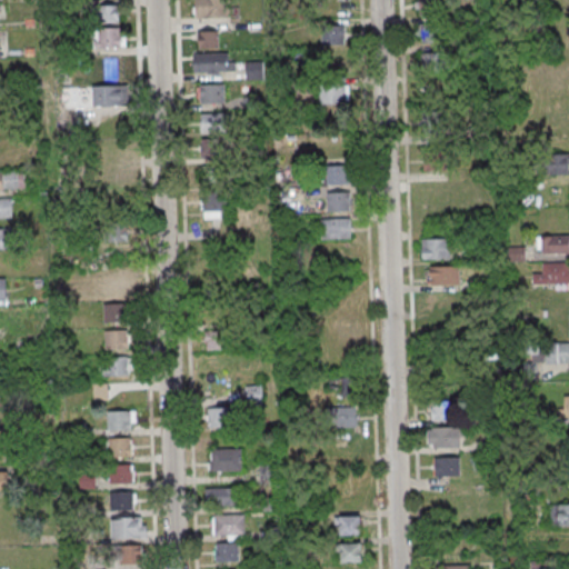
[(195,0),(195,18),(229,18),(229,0),(195,0)]
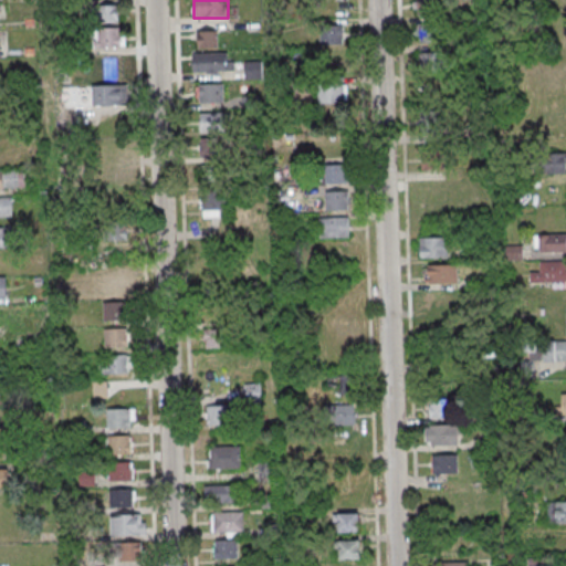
[(444,0),(416,0),(416,16),(446,16),(444,0)]
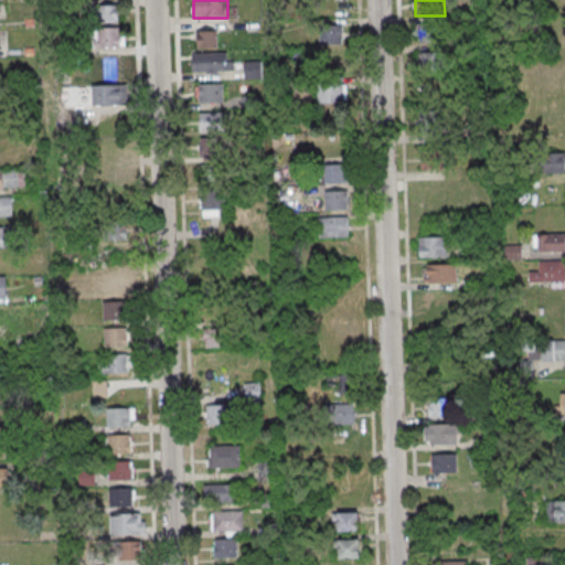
[(120,6),(96,6),(96,22),(120,22),(120,6)]
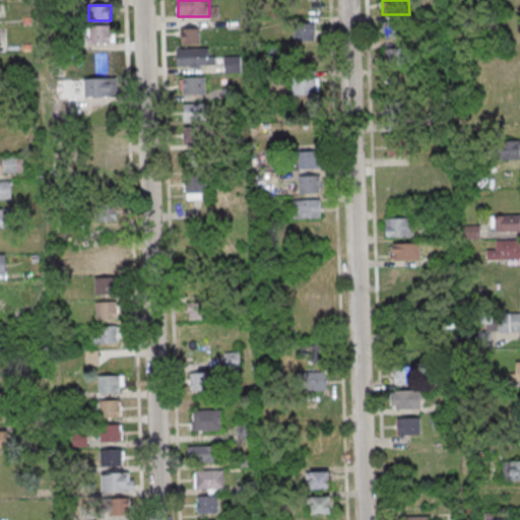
[(384,41),(411,41),(411,21),(384,21),(384,41)]
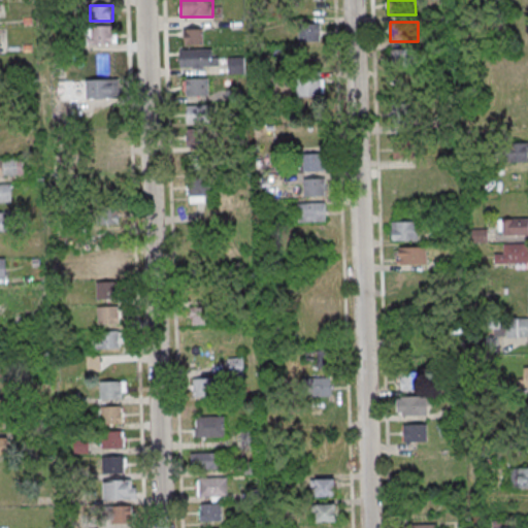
[(90,43),(117,43),(117,25),(90,25),(90,43)]
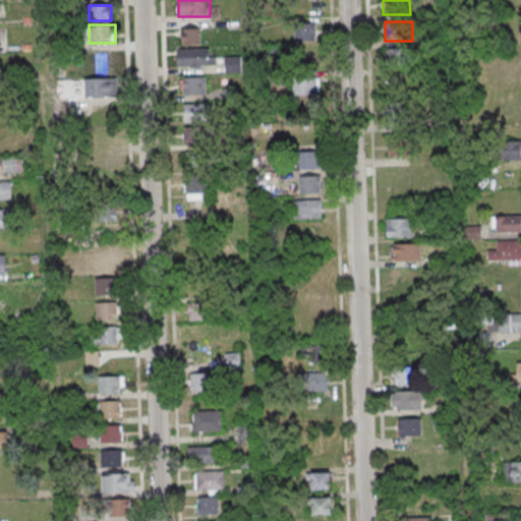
[(298,43),(315,43),(315,24),(298,24),(298,43)]
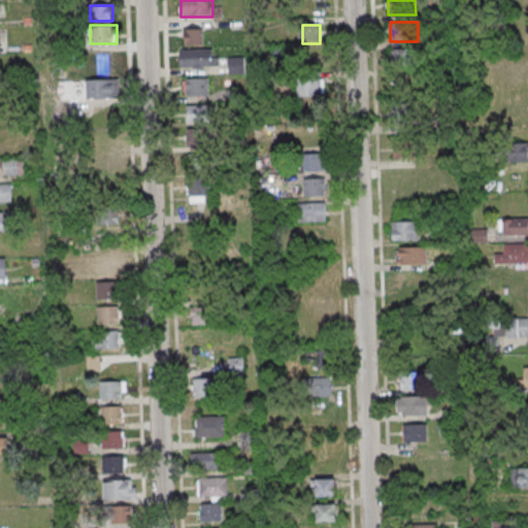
[(203,28),(183,28),(183,43),(203,43),(203,28)]
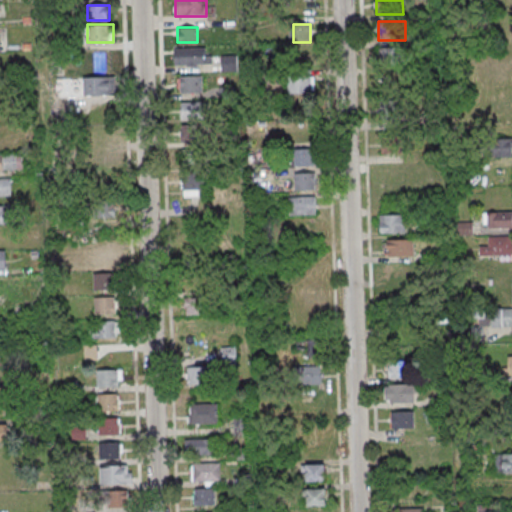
[(172,65),(208,65),(208,47),(172,47),(172,65)]
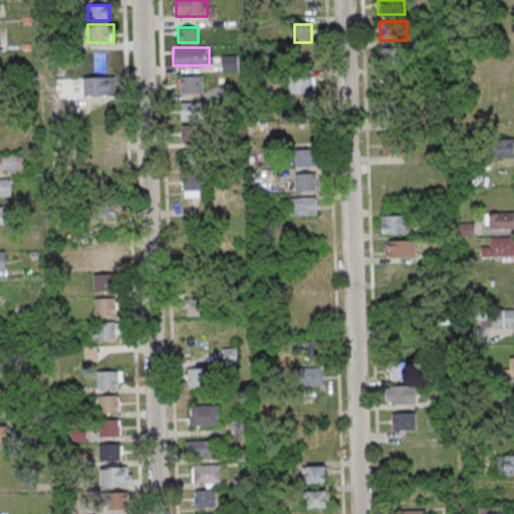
[(382,49),(382,70),(406,70),(406,49),(382,49)]
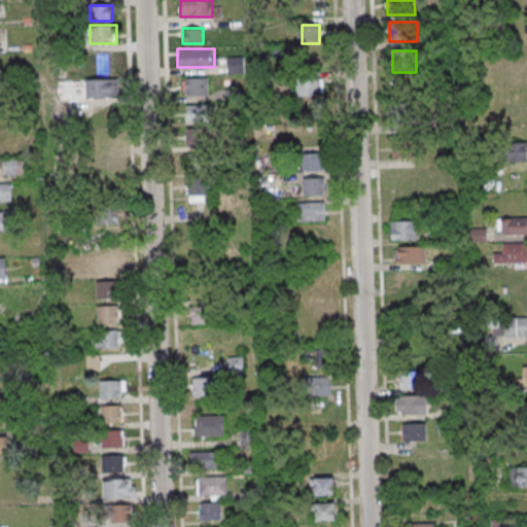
[(184,96),(208,96),(208,77),(184,77),(184,96)]
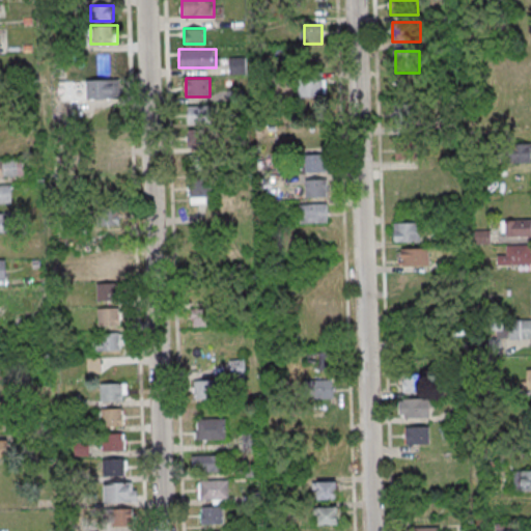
[(298,80),(299,101),(327,99),(325,78),(298,80)]
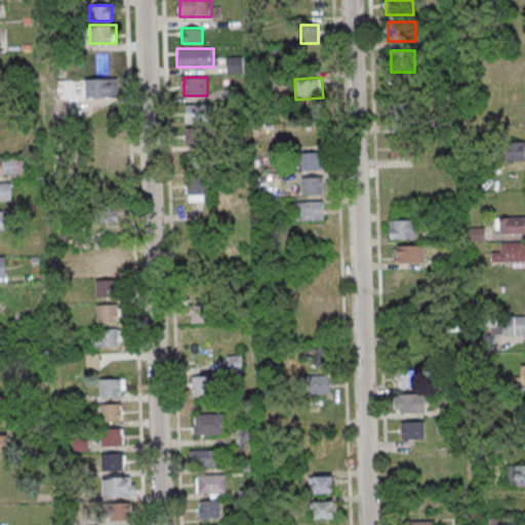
[(118,79),(83,79),(83,99),(118,99),(118,79)]
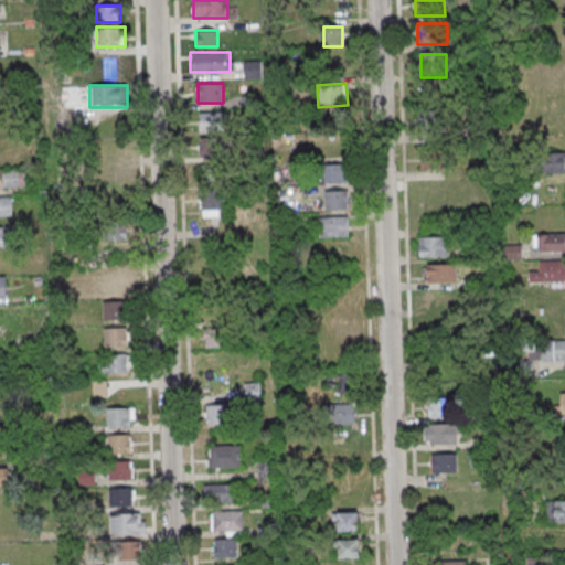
[(224,131),(224,112),(199,112),(199,131),(224,131)]
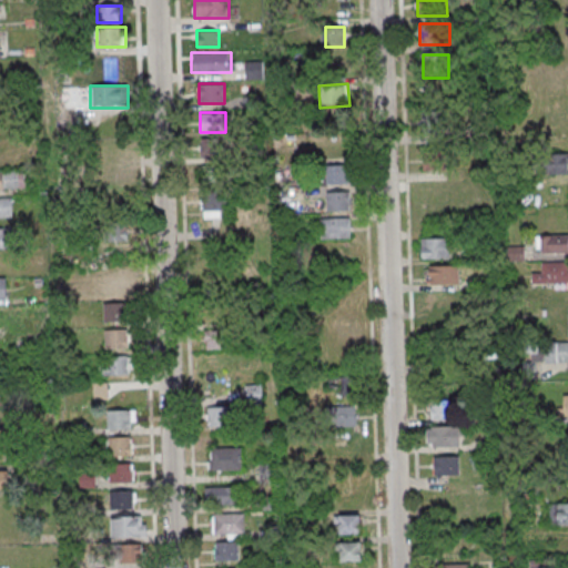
[(449,114),(425,114),(425,143),(449,143),(449,114)]
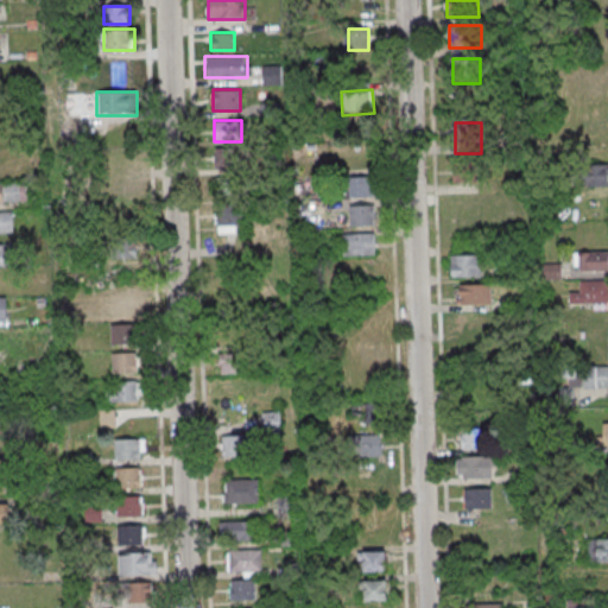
[(241,170),(241,147),(215,147),(215,170),(241,170)]
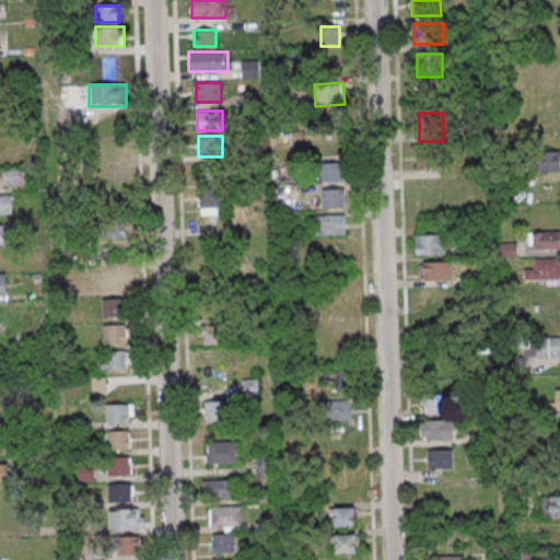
[(417,168),(444,168),(444,150),(417,150),(417,168)]
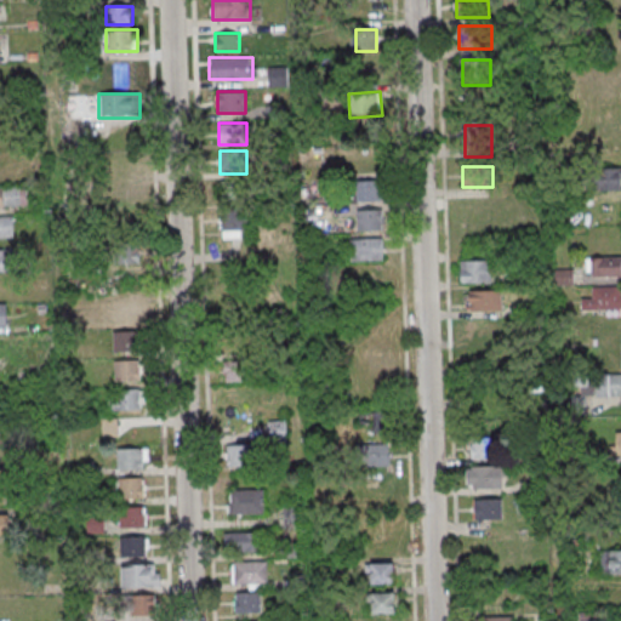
[(594,191),(619,191),(619,170),(594,170),(594,191)]
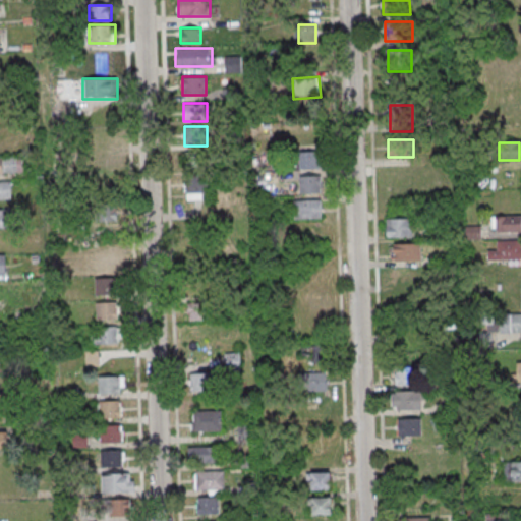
[(320,169),(320,151),(298,151),(298,169),(320,169)]
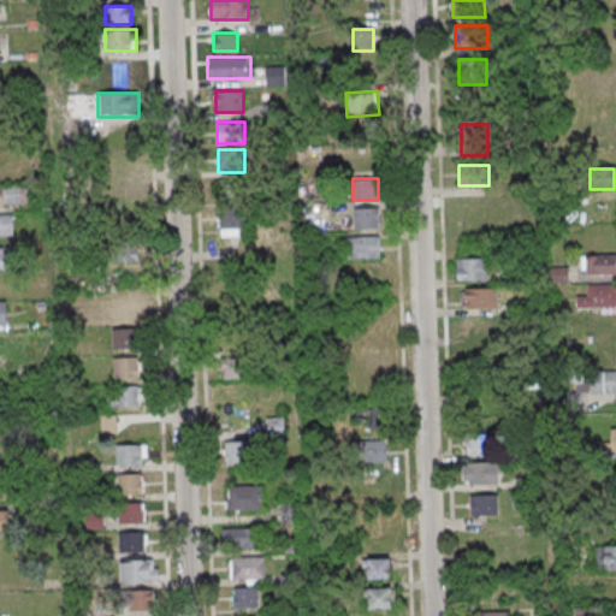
[(238,199),(236,183),(220,185),(223,201),(238,199)]
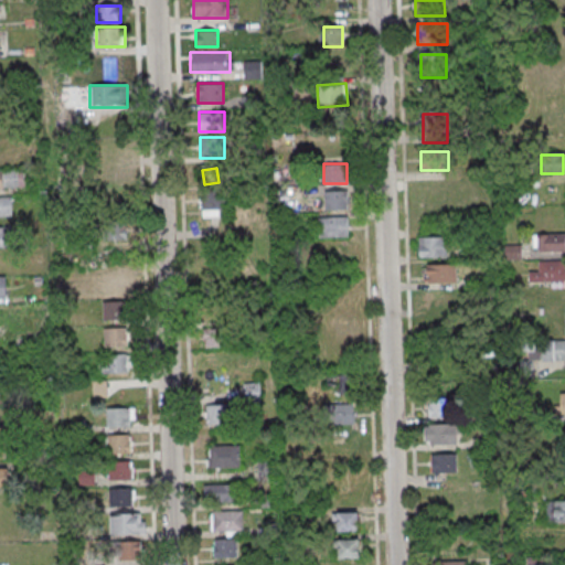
[(0,189),(25,189),(25,171),(0,171),(0,189)]
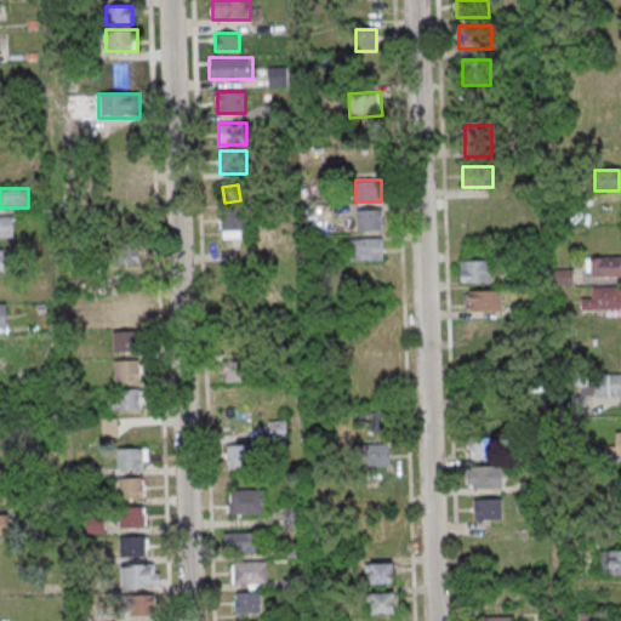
[(382,209),(357,209),(357,231),(382,231),(382,209)]
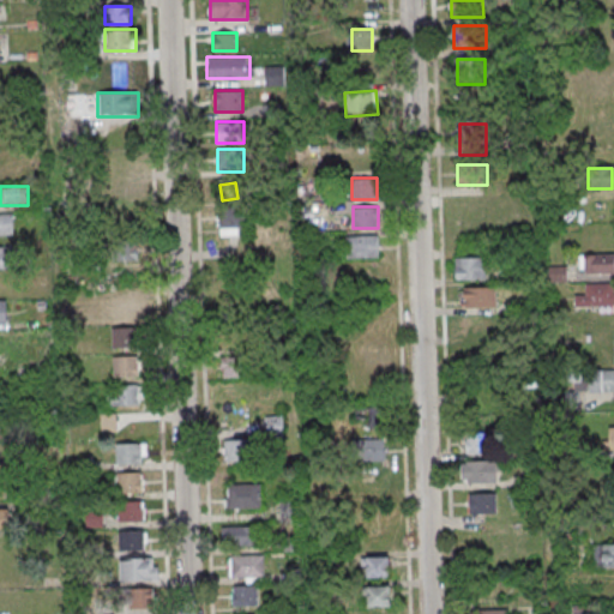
[(244,236),(244,209),(220,209),(220,236),(244,236)]
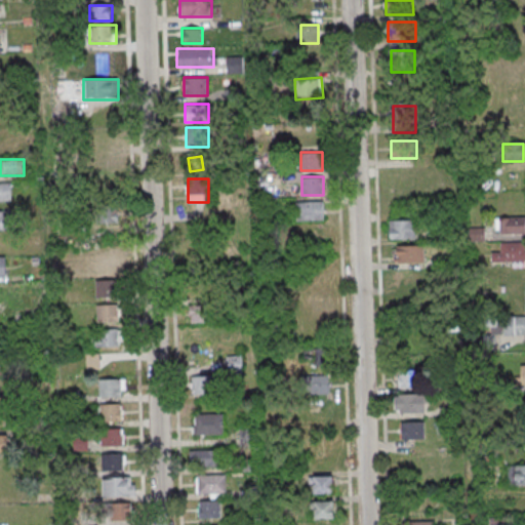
[(0,201),(11,202),(11,184),(0,183),(0,201)]
